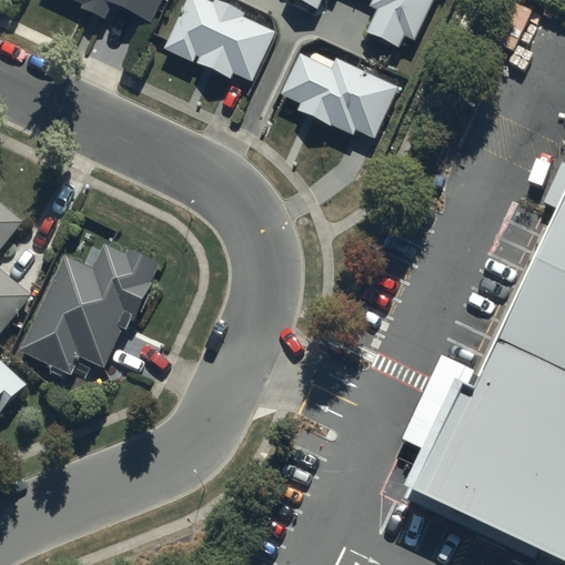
[(78,0),(83,2),(81,7),(107,18),(113,3),(152,21),(161,0),(78,0)]
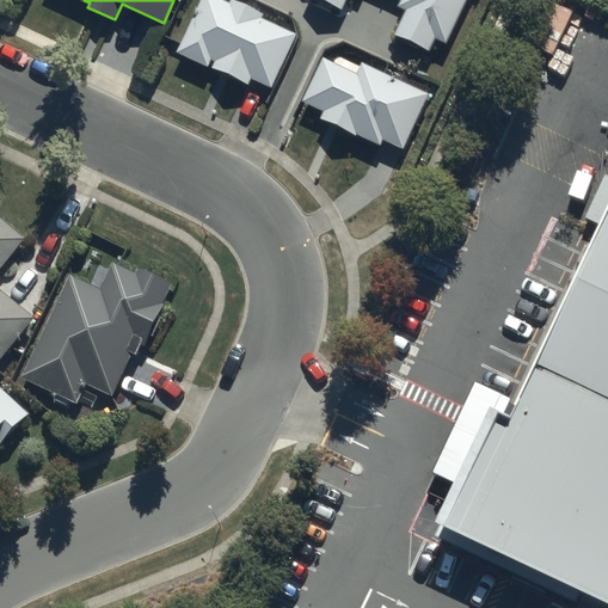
[(229,2),(225,0),(201,0),(177,50),(207,65),(210,56),(215,59),(212,67),(247,85),(251,78),(270,87),(296,34),(259,14),(260,12),(237,0),(231,0),(229,2)]
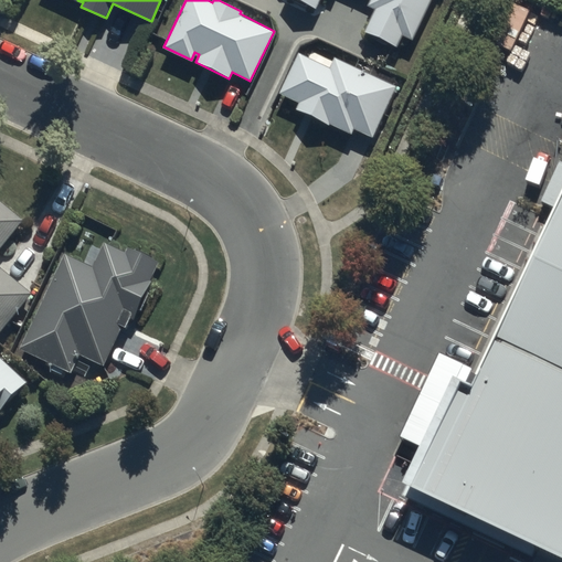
[(293,0),(306,6),(307,3),(316,8),(319,0),(371,0),(369,4),(375,8),(364,31),(373,35),(372,38),(386,44),(388,42),(396,46),(402,34),(412,39),(431,0),(293,0)]
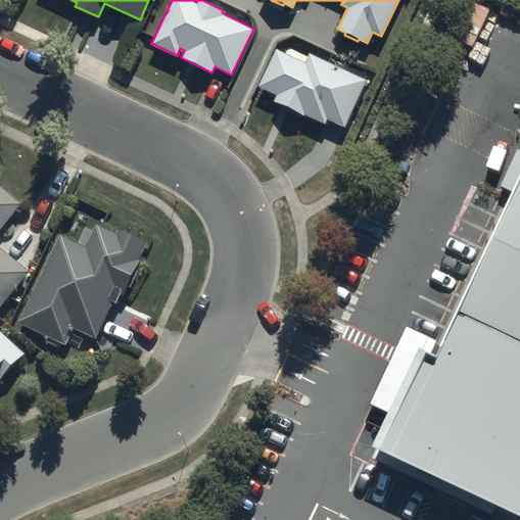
[(305,62),(277,48),(258,86),(277,95),(274,100),(303,114),(304,113),(324,123),(327,117),(343,126),(366,81),(310,53),(305,62)]
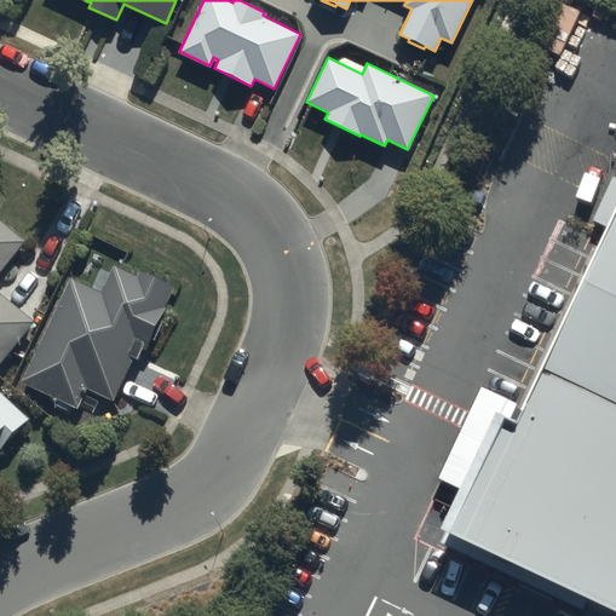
[(0,360),(34,320),(0,293),(0,270),(24,241),(0,220),(0,360)]
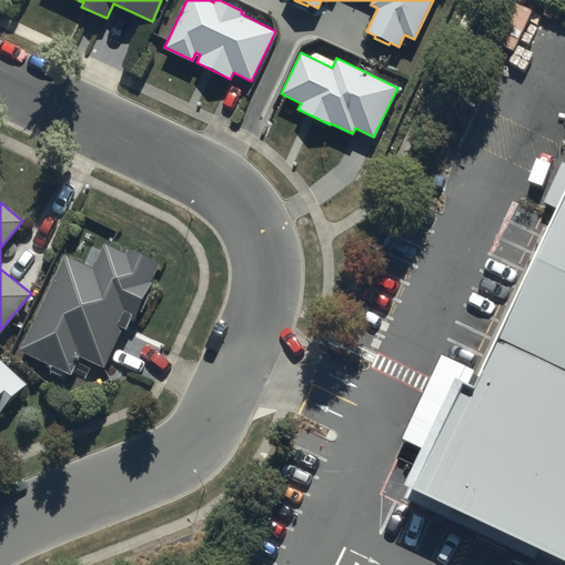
[(414,491),(564,562),(564,215),(483,387),(467,380),(458,397),(414,491)]
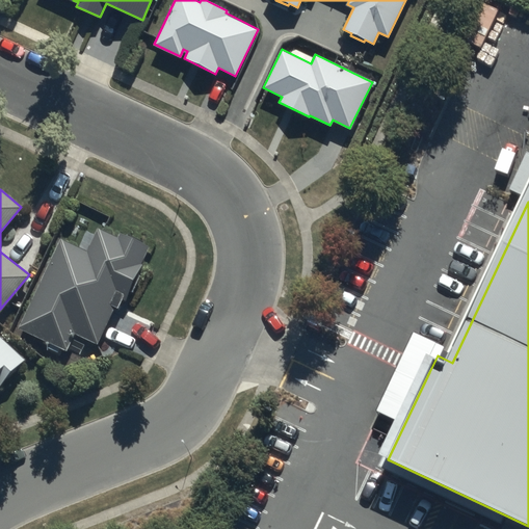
[(86,250),(59,237),(17,327),(48,341),(46,346),(56,350),(58,345),(67,349),(75,333),(96,342),(113,305),(116,307),(122,297),(125,298),(141,264),(139,263),(149,244),(118,231),(115,237),(97,228),(86,250)]
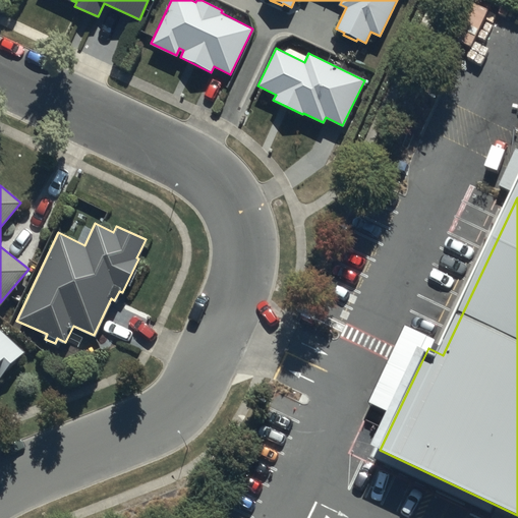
[(0,378),(24,351),(0,329),(0,378)]
